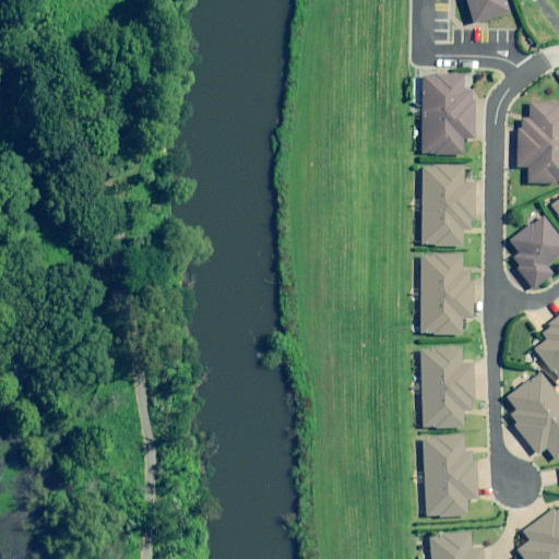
[(508,13),(503,0),(464,0),(472,24),(508,13)]
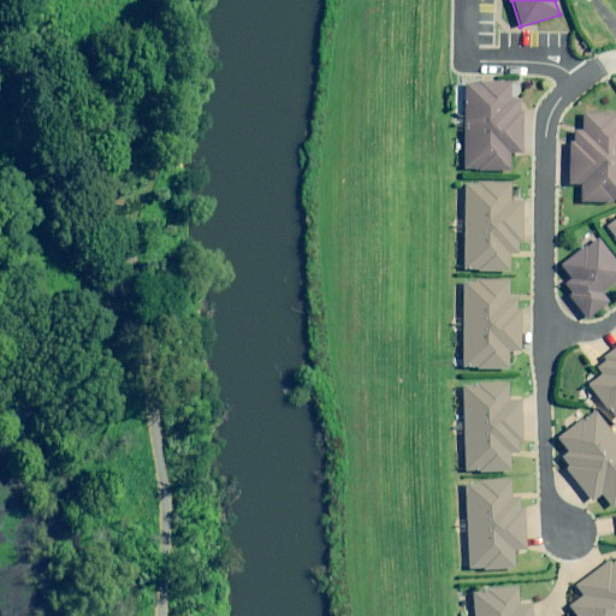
[(510,101),(510,83),(465,83),(463,170),(510,171),(510,152),(522,152),(522,101),(510,101)]
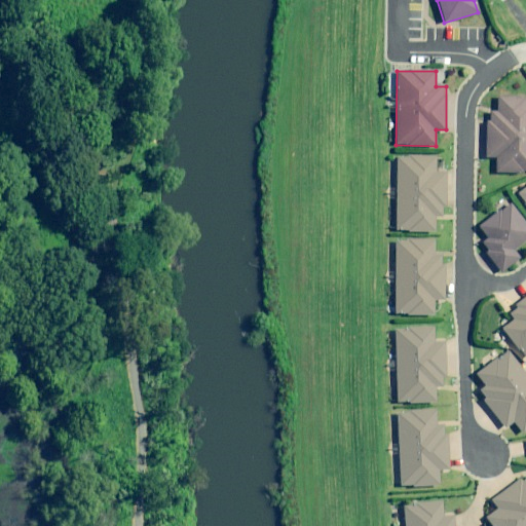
[(497,111),(491,111),(490,121),(487,121),(485,157),(496,158),(495,172),(525,173),(525,99),(497,98),(497,111)]
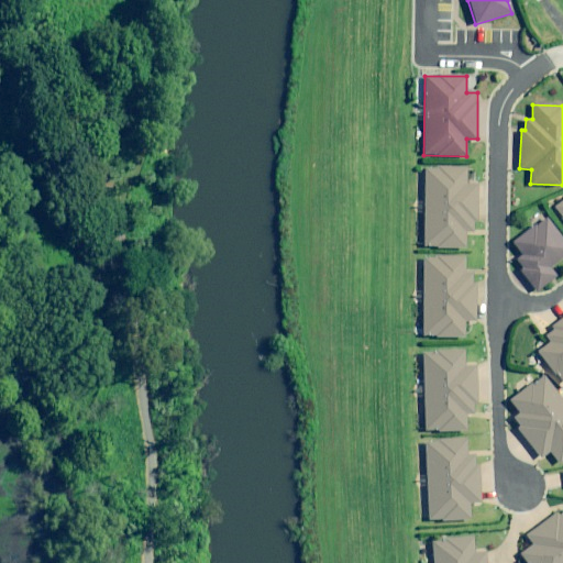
[(465,231),(473,231),(473,219),(476,219),(477,184),(466,184),(467,168),(424,167),(423,247),(465,249),(465,231)]
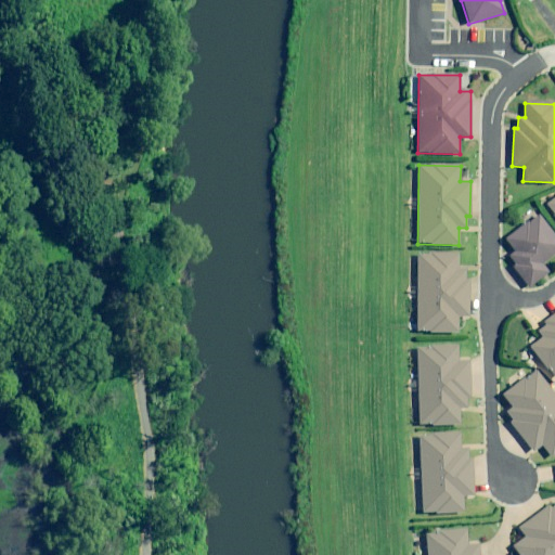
[(554,197),(545,205),(554,217),(554,197)]
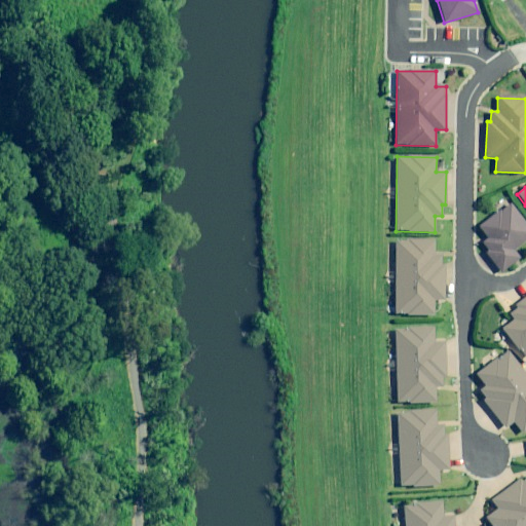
[(485,252),(500,273),(521,259),(514,250),(519,246),(525,239),(525,223),(511,203),(479,226),(488,237),(484,240),(489,249),(485,252)]
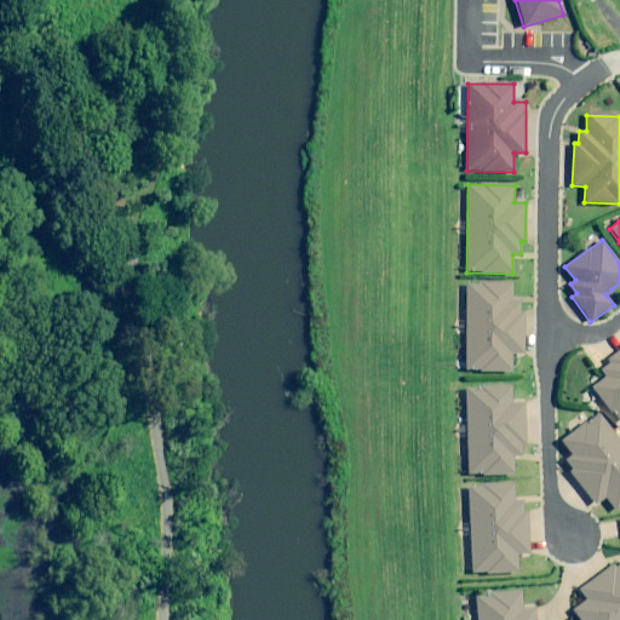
[(521,311),(521,303),(512,303),(512,283),(466,283),(465,371),(511,371),(511,352),(523,352),(524,311),(521,311)]
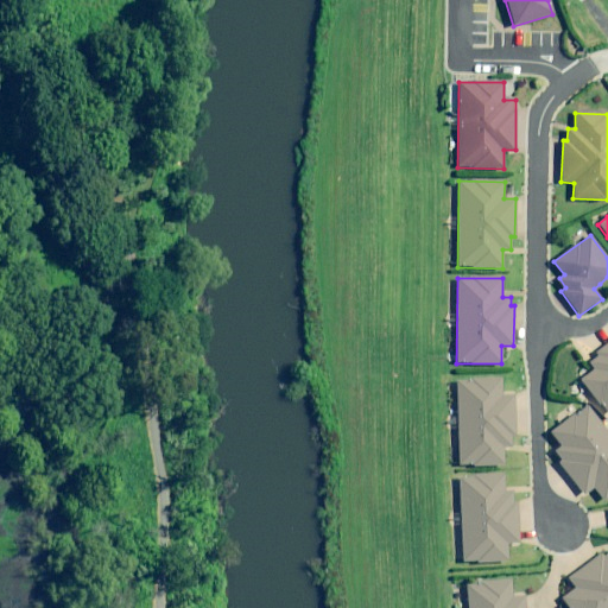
[(607,343),(596,353),(599,356),(589,363),(594,369),(581,380),(607,416),(607,415),(607,343)]
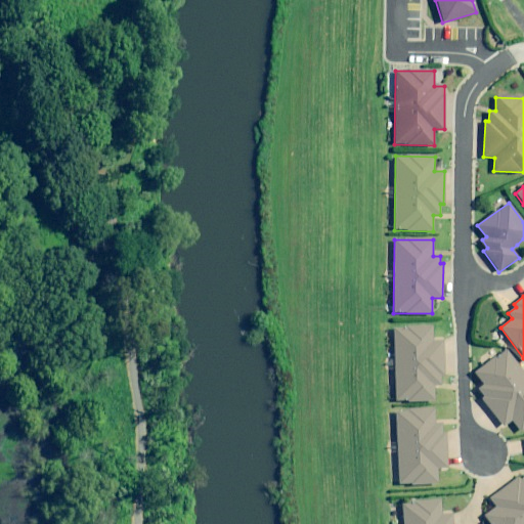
[(432,341),(432,326),(393,328),(395,401),(435,400),(435,385),(443,385),(442,341),(432,341)]
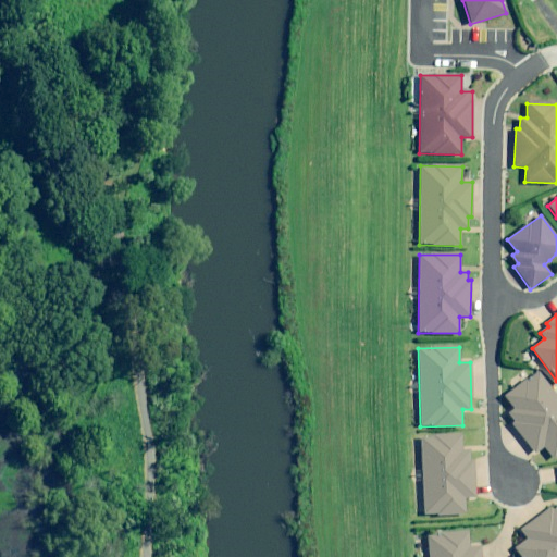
[(553,459),(556,455),(556,396),(537,371),(505,396),(515,408),(509,412),(516,421),(511,423),(535,454),(544,447),(553,459)]
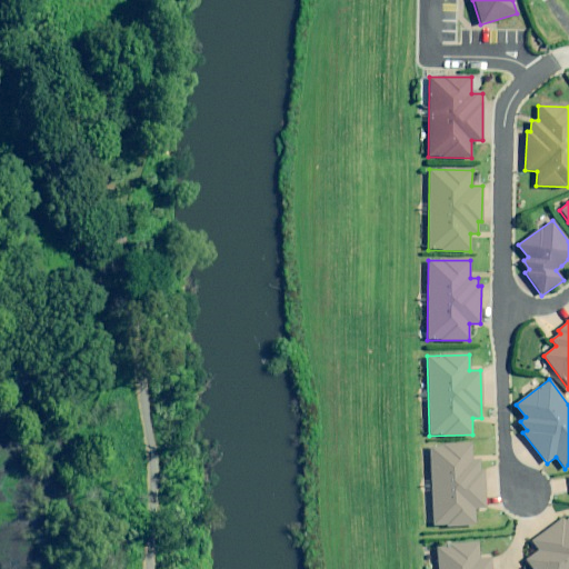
[(472,461),(471,443),(430,445),(432,526),(475,525),(475,508),(485,508),(483,461),(472,461)]
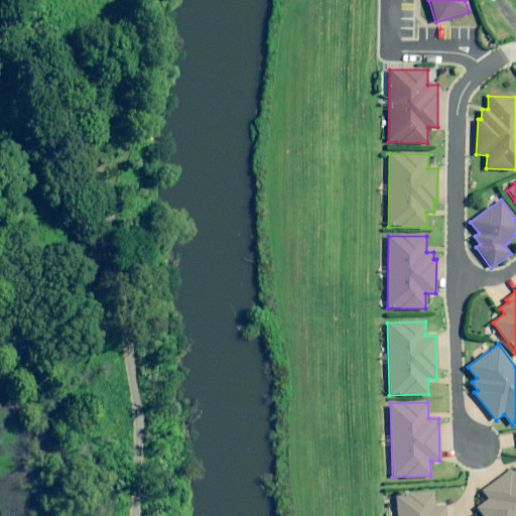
[(515,515),(515,471),(513,474),(510,470),(483,491),(489,499),(477,508),(482,515),(515,515)]
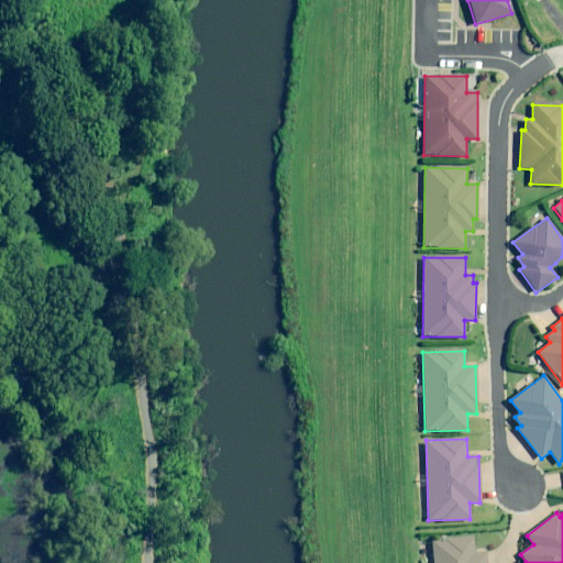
[(474,553),(473,536),(431,540),(433,562),(486,562),(485,552),(474,553)]
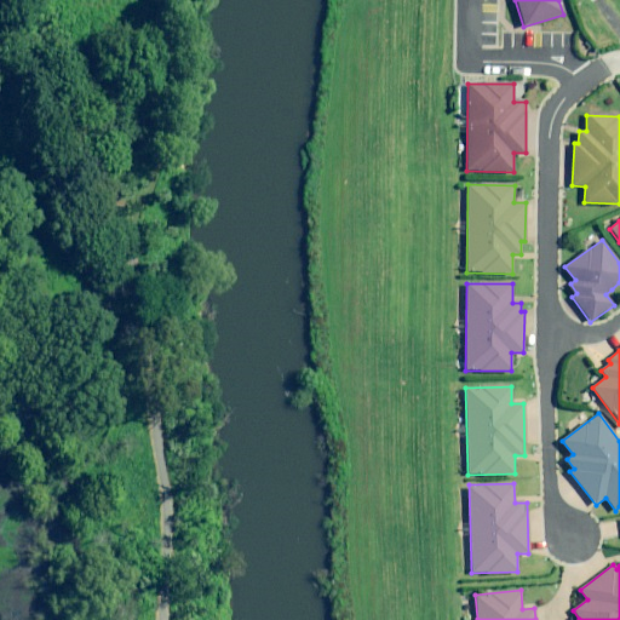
All buildings are outlined.
